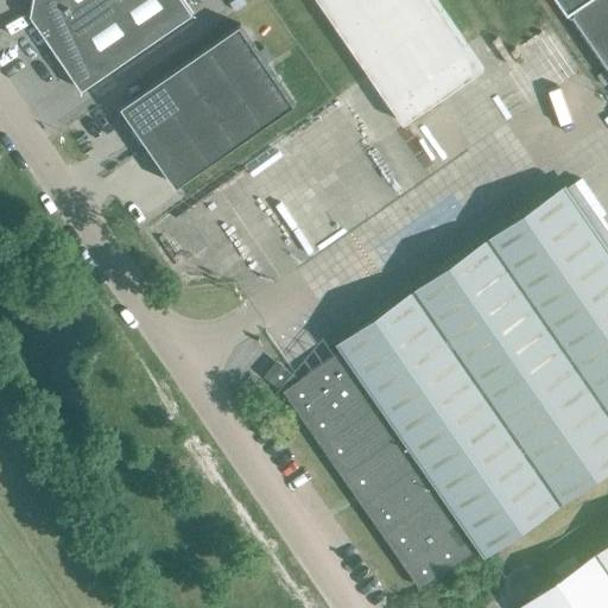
[(39,0),(36,26),(80,89),(190,13),(181,0),(39,0)]
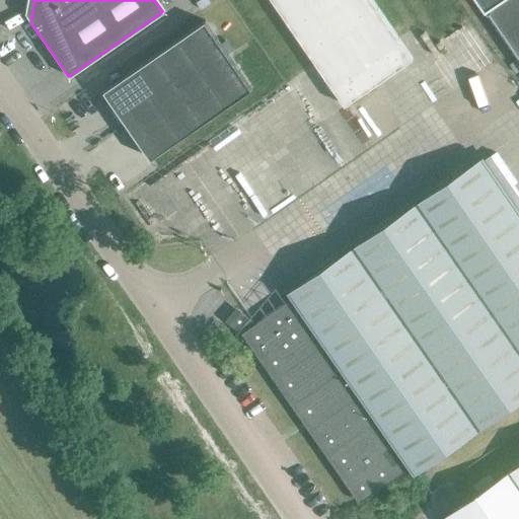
[(271,0),(345,104),(412,58),(371,0),(271,0)]
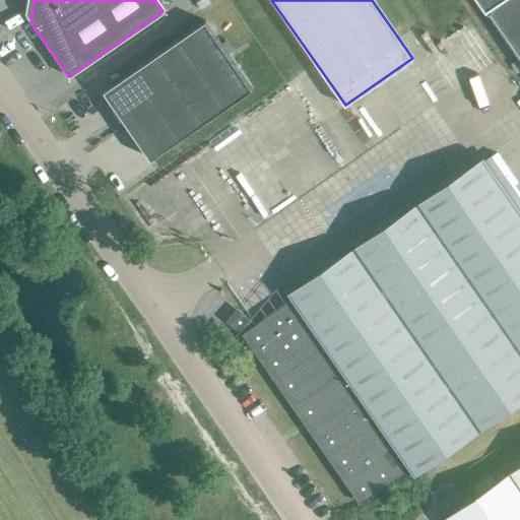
[(519,0),(479,0),(485,8),(519,58),(519,0)]
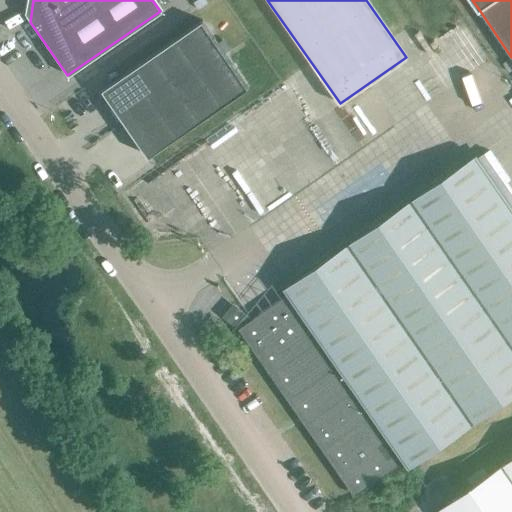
[(248,86),(201,19),(102,88),(148,155),(248,86)]
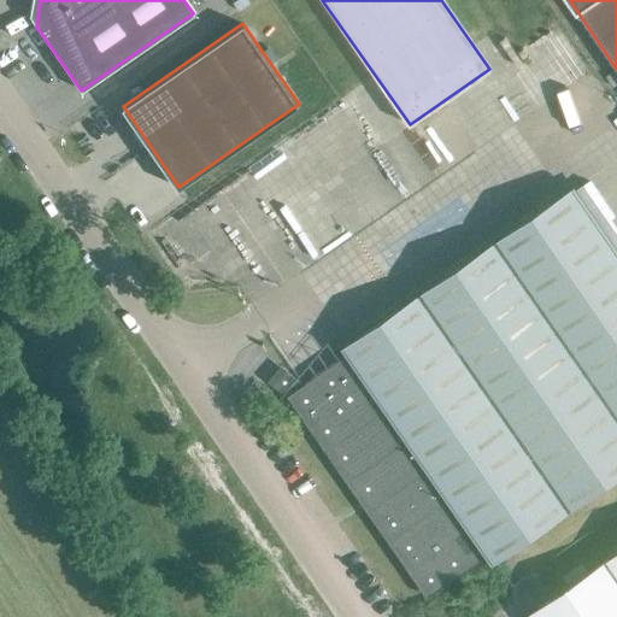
[(489,559),(616,470),(616,254),(573,189),(344,348),(347,353),(305,382),(306,385),(289,395),(425,592),(445,579),(446,581),(486,553),(489,559)]
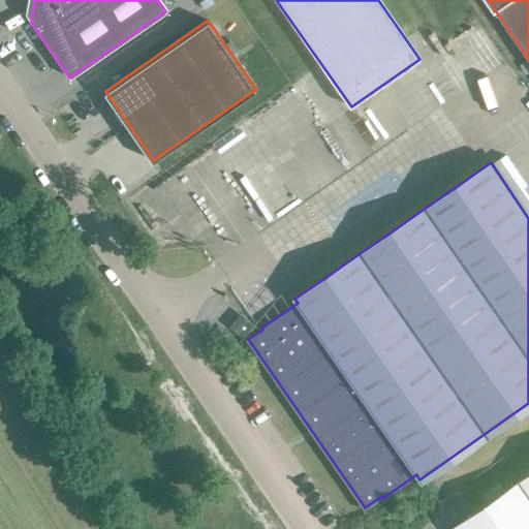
[(528,528),(528,474),(474,514),(461,495),(444,506),(457,525),(456,526),(454,527),(455,528),(528,528)]
